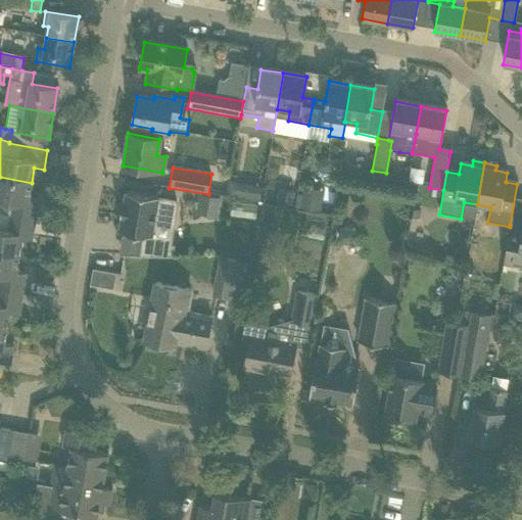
[(0,216),(35,222),(38,202),(29,200),(32,183),(0,177),(0,216)]
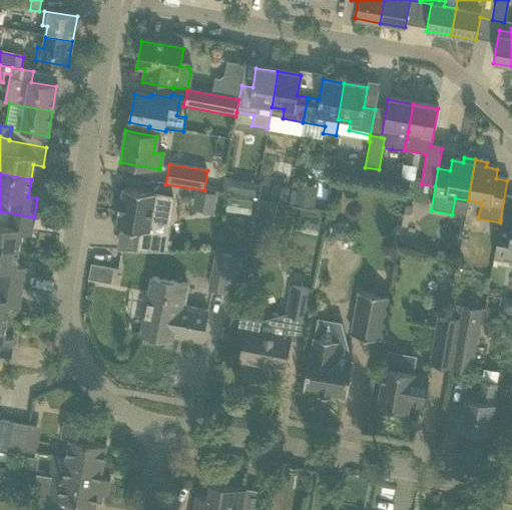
[(245,197),(256,199),(258,188),(247,186),(245,197)]
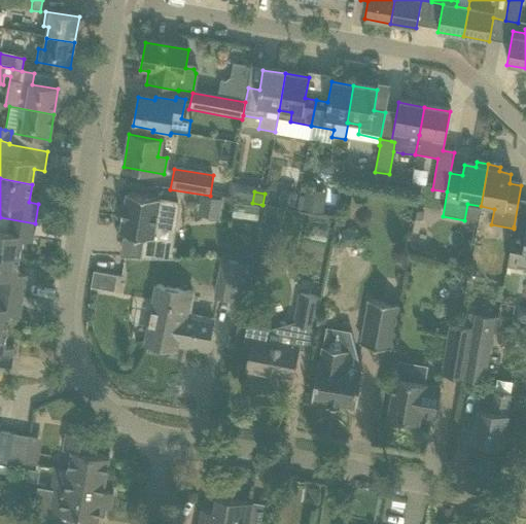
[(294,207),(296,194),(281,191),(279,205),(294,207)]
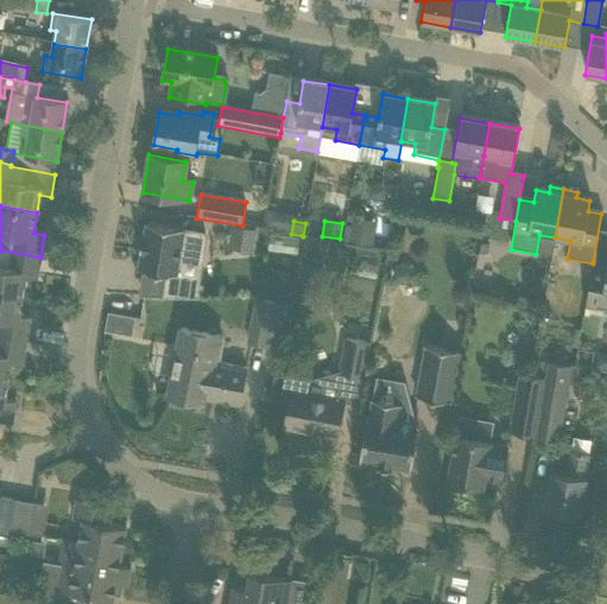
[(201,299),(203,286),(175,281),(178,264),(200,261),(204,236),(183,233),(184,230),(146,224),(143,242),(140,242),(139,252),(141,252),(138,271),(165,275),(162,298),(201,299)]
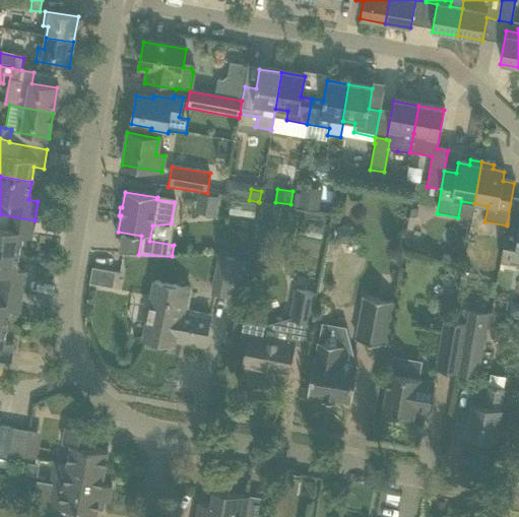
[(194,214),(217,216),(219,197),(196,195),(194,214)]
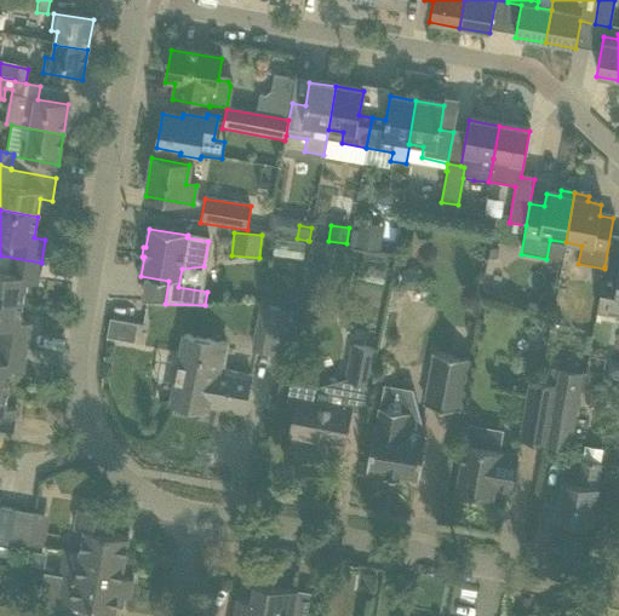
[(302,260),(305,245),(275,240),(273,257),(302,260)]
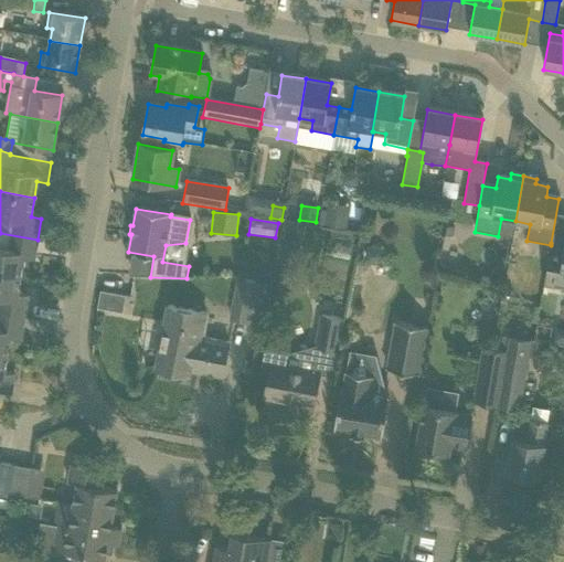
[(33,262),(38,240),(0,233),(0,273),(20,277),(23,261),(33,262)]
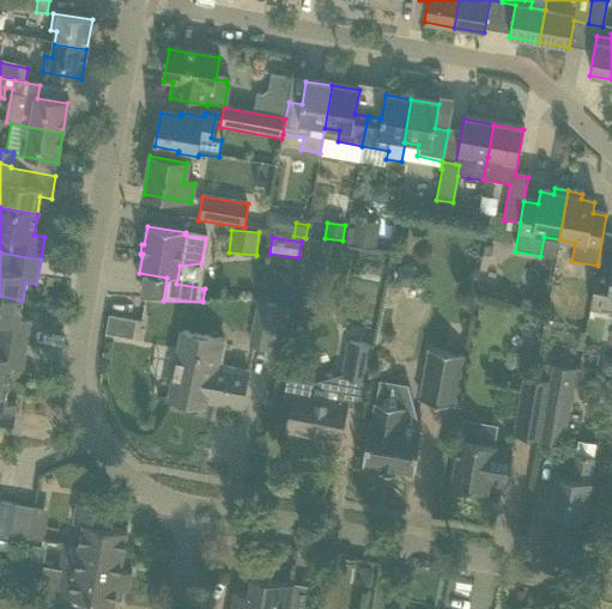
[(319,292),(326,263),(308,260),(301,288),(319,292)]
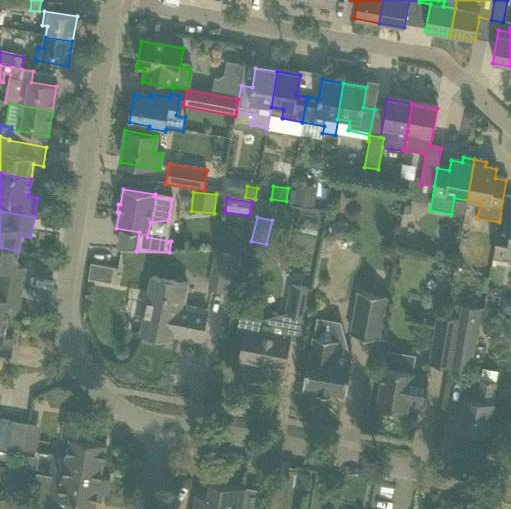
[(510,222),(499,220),(499,222),(492,259),(510,262),(510,222)]
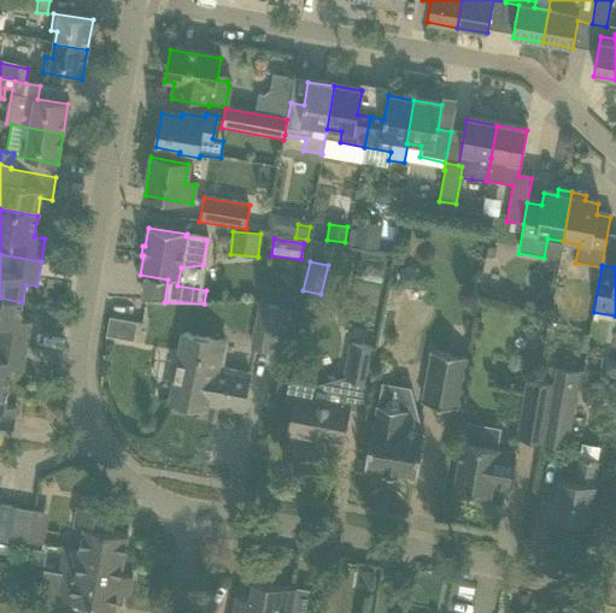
[(0,341),(27,347),(30,324),(18,322),(22,302),(0,298),(0,341)]
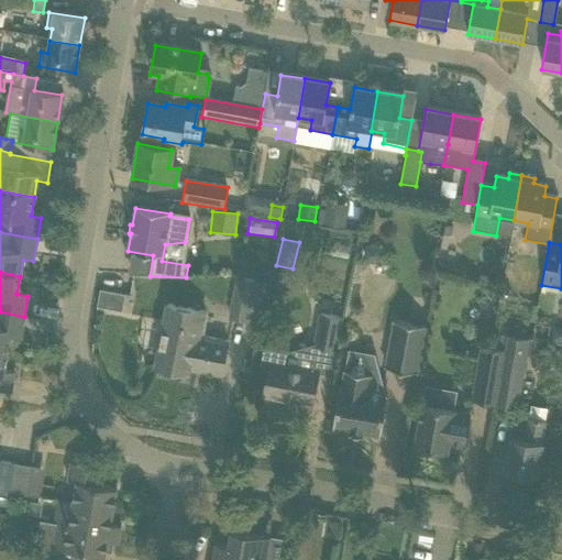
[(235,278),(227,320),(259,325),(267,285),(235,278)]
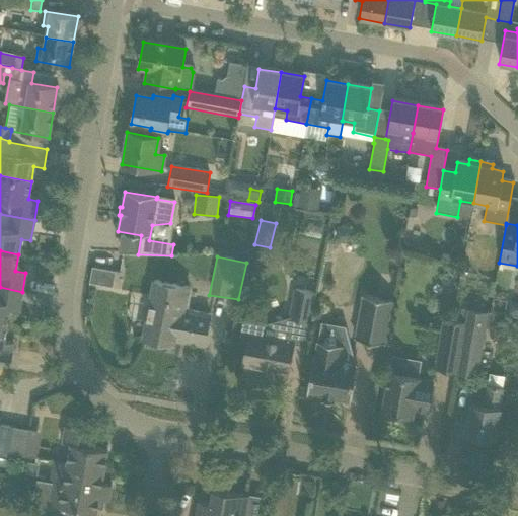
[(91,267),(87,283),(109,288),(115,273),(91,267)]
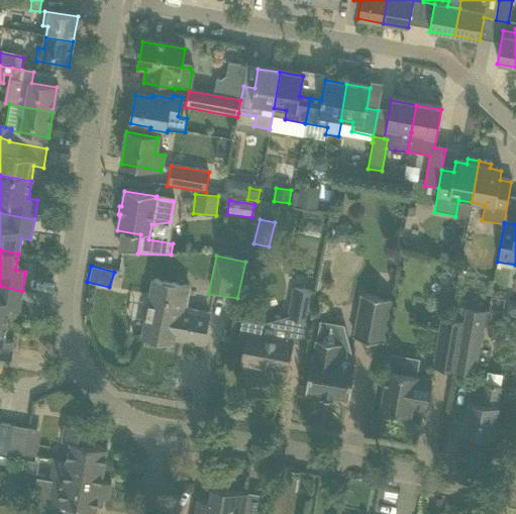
[(184,311),(189,288),(153,282),(142,338),(173,343),(173,339),(203,345),(208,315),(184,311)]
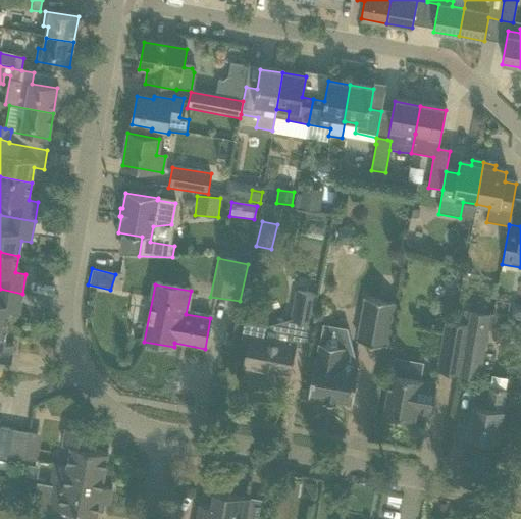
[(18,314),(22,294),(0,289),(0,326),(6,328),(9,312),(18,314)]
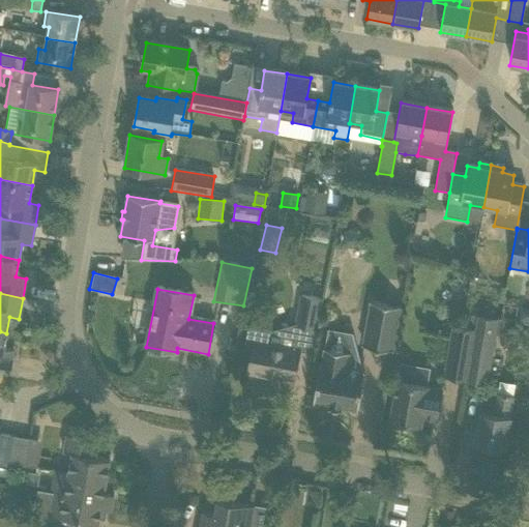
[(299,296),(294,326),(317,330),(322,300),(299,296)]
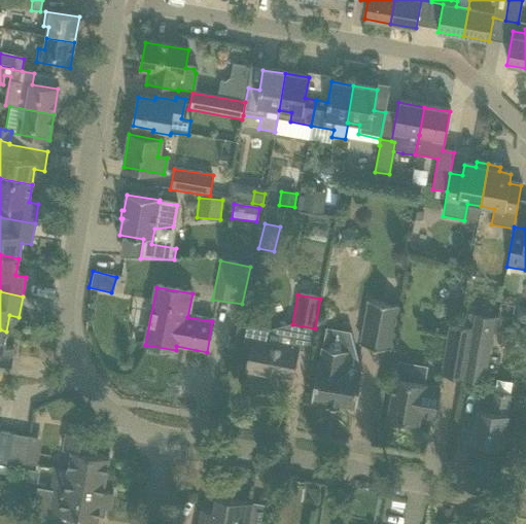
[(389,351),(397,307),(369,302),(360,346),(389,351)]
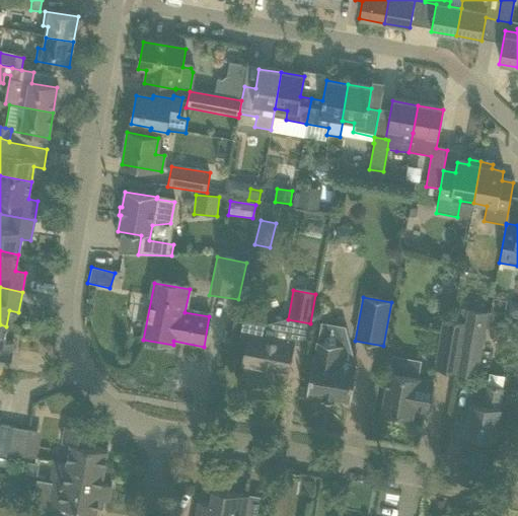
[(458,375),(469,311),(467,311),(464,324),(443,320),(434,371),(458,375)]
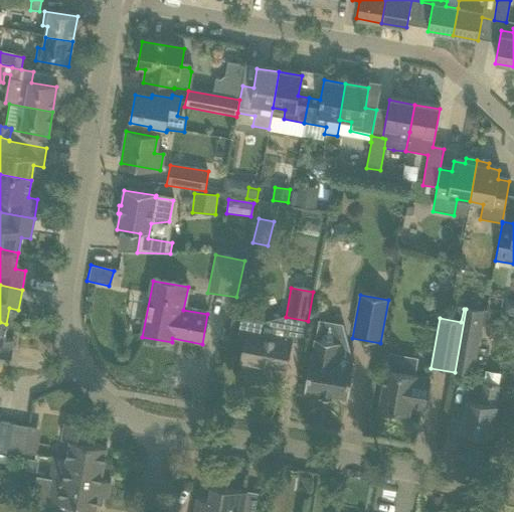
[(471,375),(479,326),(495,328),(497,314),(466,309),(455,372),(471,375)]
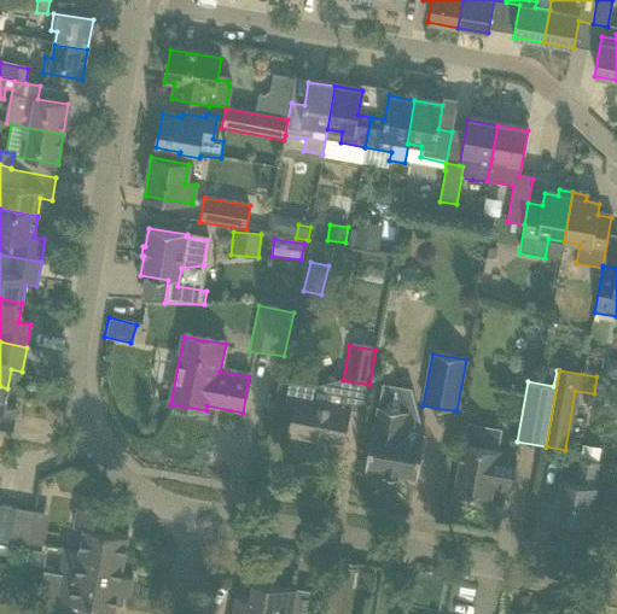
[(349,411),(309,404),(314,387),(289,382),(285,404),(295,405),(289,436),(342,446),(349,411)]
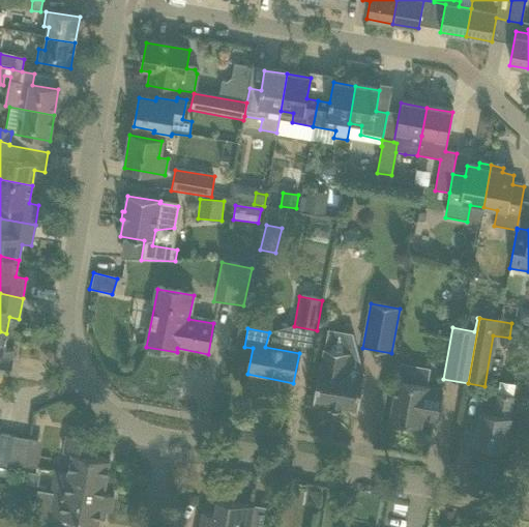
[(3,350),(6,333),(0,331),(0,370),(9,372),(13,352),(3,350)]
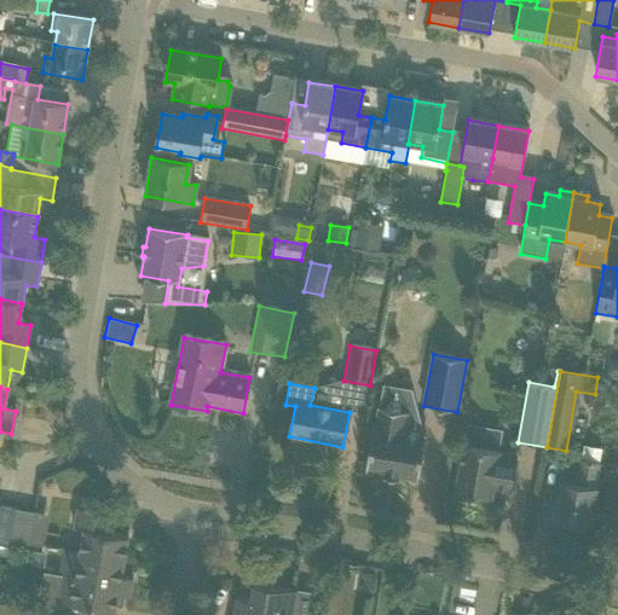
[(417,479),(426,436),(404,433),(406,413),(379,408),(375,428),(373,428),(365,470),(385,474),(385,476),(398,479),(398,475),(417,479)]
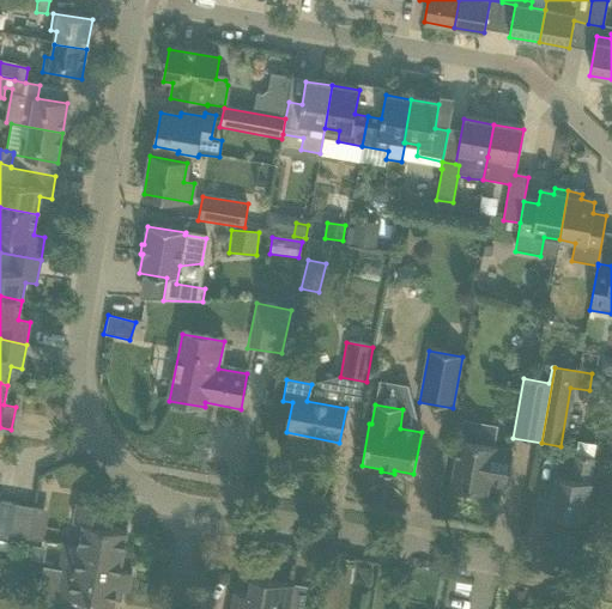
[(495,448),(459,442),(450,488),(486,494),(488,483),(506,487),(511,452),(494,449),(495,448)]
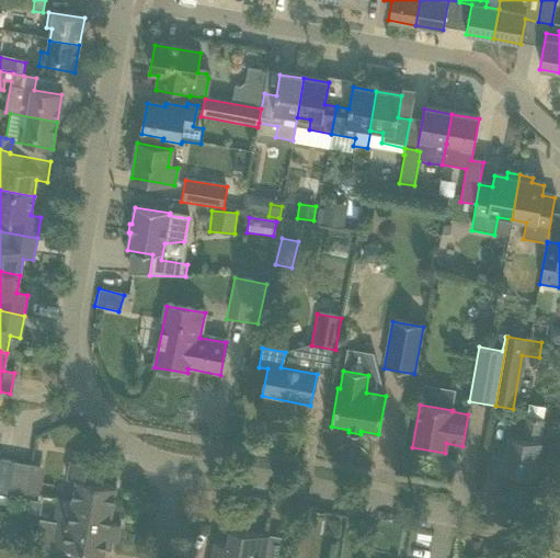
[(533,478),(539,442),(538,442),(541,421),(526,418),(522,439),(509,436),(502,473),(533,478)]
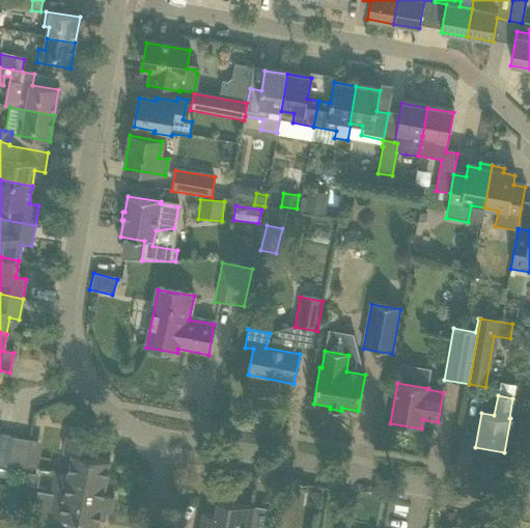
[(25,470),(30,442),(0,436),(0,469),(8,471),(9,467),(25,470)]
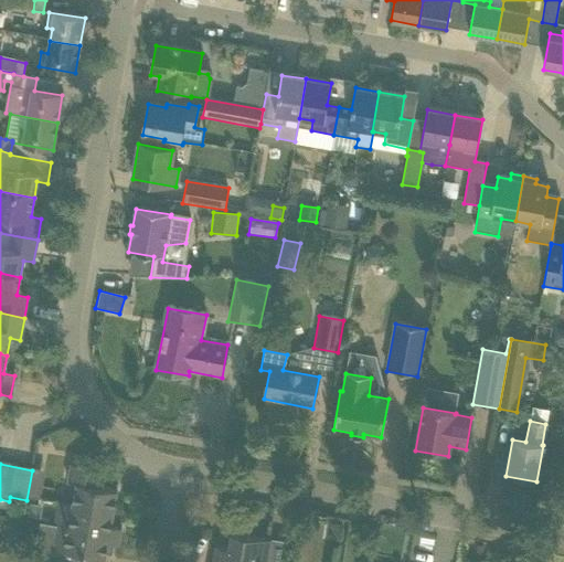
[(75,487),(72,508),(113,516),(116,491),(94,488),(96,470),(71,466),(67,486),(75,487)]
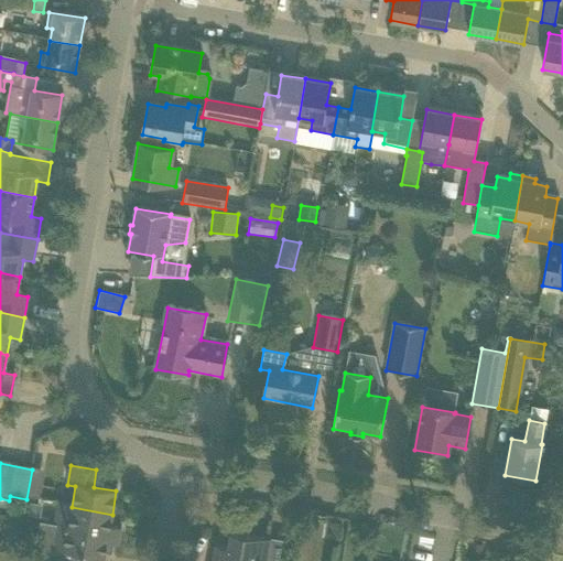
[(110,528),(112,515),(72,507),(56,504),(53,527),(119,538),(120,529),(110,528)]
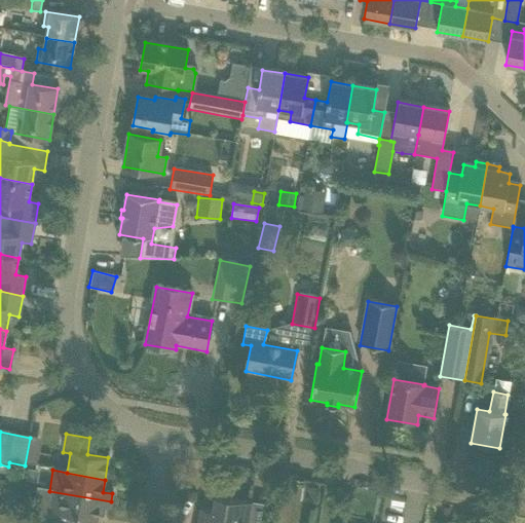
[(110,509),(111,501),(49,491),(46,511),(35,509),(33,522),(59,522),(61,514),(98,521),(100,508),(110,509)]
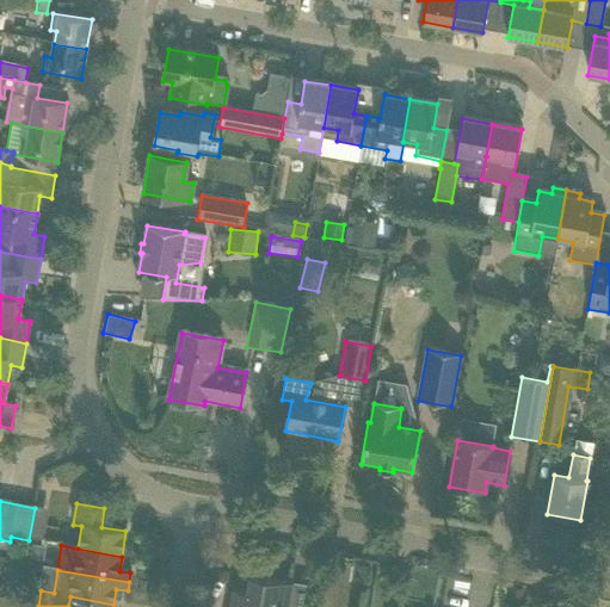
[(285,606),(290,584),(250,577),(247,595),(233,592),(230,606),(285,606)]
